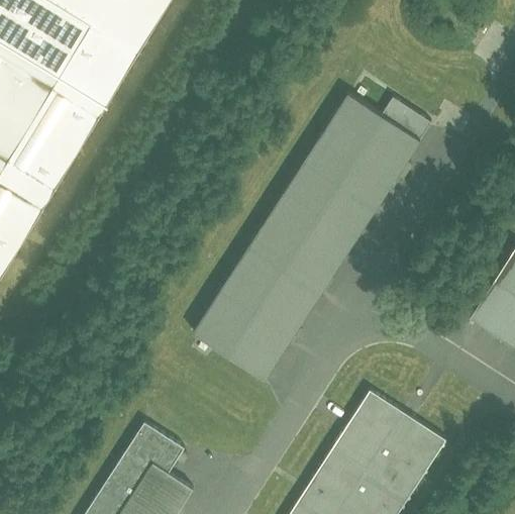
[(0,271),(166,0),(0,0),(0,271)]
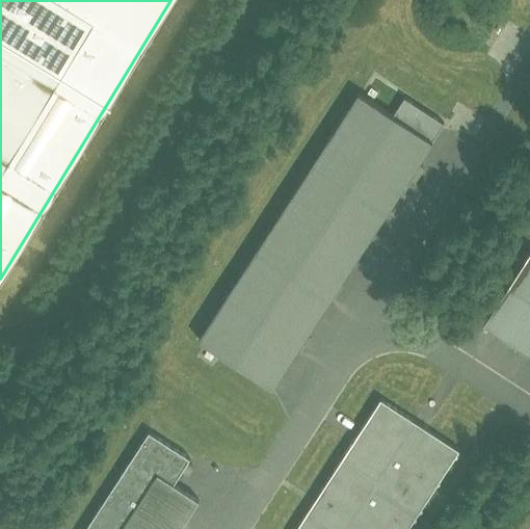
[(359,96),(199,342),(271,390),(296,352),(299,354),(309,341),(306,339),(330,299),(334,301),(342,288),(339,286),(365,247),(368,249),(376,236),(373,234),(399,195),(401,197),(411,184),(407,182),(444,126),(404,100),(393,117),(359,96)]
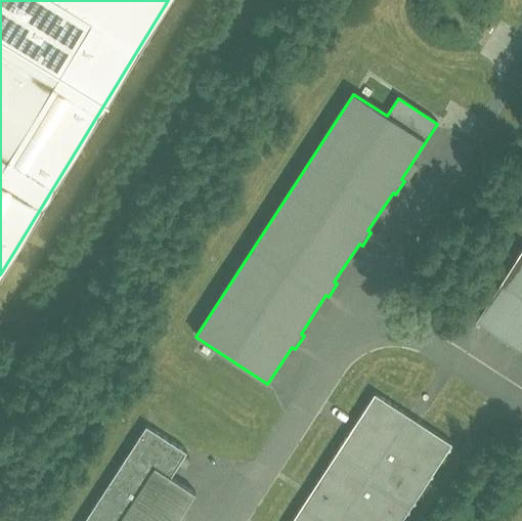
[(521,253),(477,322),(496,335),(493,339),(507,348),(509,343),(521,351),(521,253)]
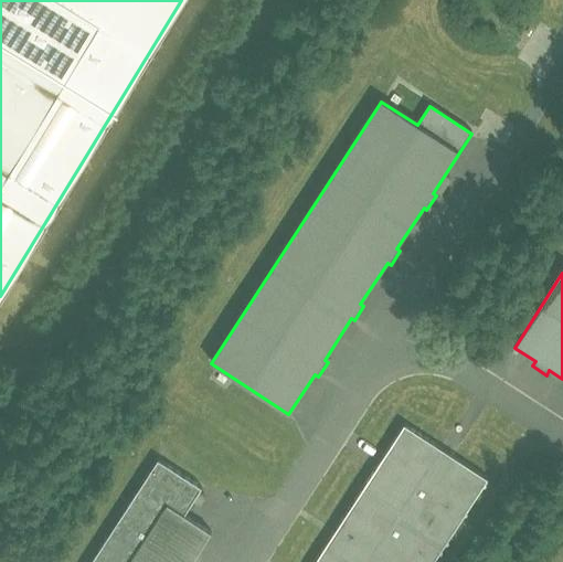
[(406,428),(318,561),(437,561),(489,483),(406,428)]
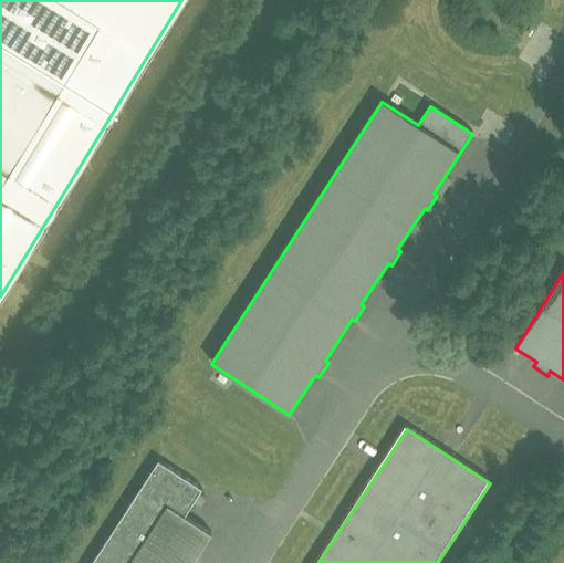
[(192,562),(211,534),(185,518),(202,490),(158,462),(92,562),(192,562)]
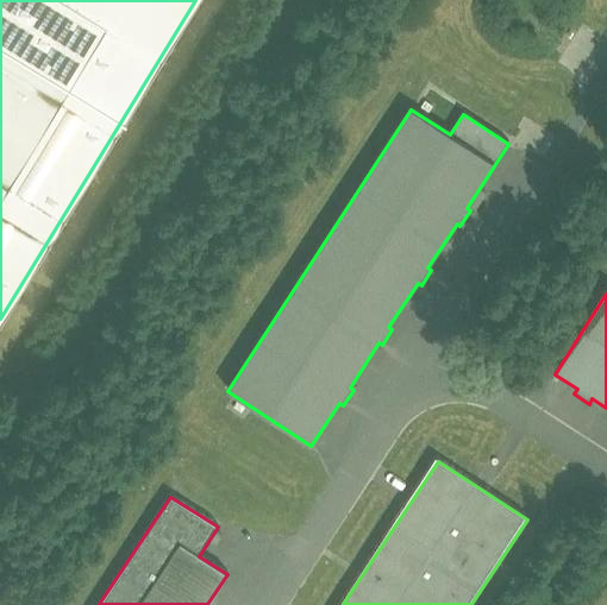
All buildings are outlined.
